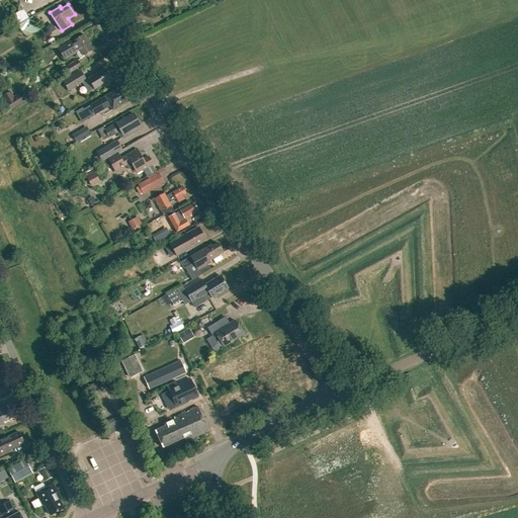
[(28,18),(22,8),(11,15),(17,24),(28,18)]
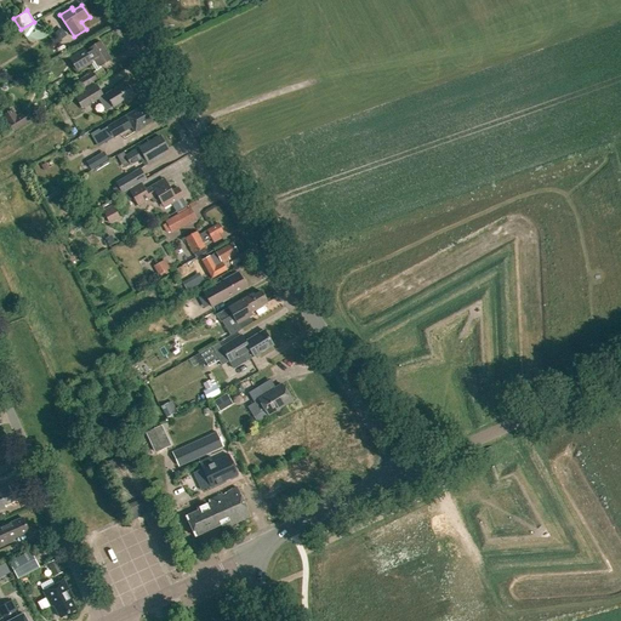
[(112,60),(100,41),(85,51),(84,49),(69,58),(78,72),(96,61),(100,67),(112,60)]
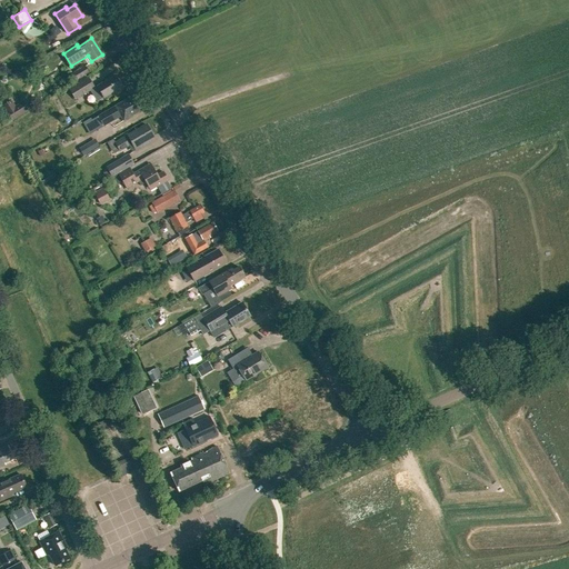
[(70,77),(75,83),(89,73),(86,67),(70,77)]
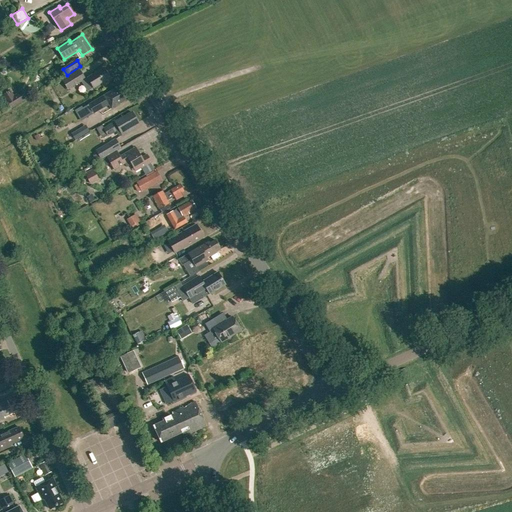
[(84,78),(79,68),(61,79),(67,88),(84,78)]
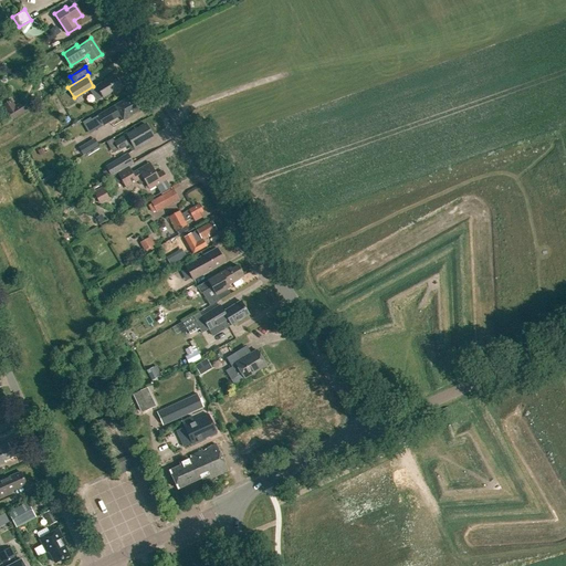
[(96,86),(103,97),(122,86),(114,75),(96,86)]
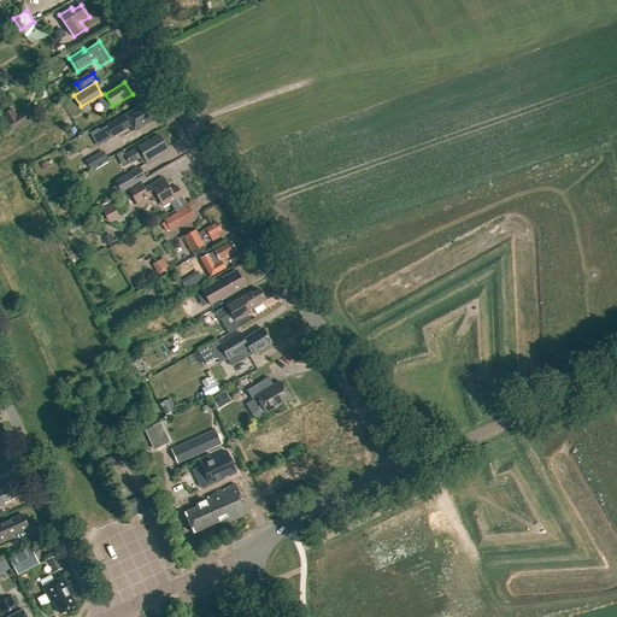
[(15,113),(11,106),(0,112),(11,129),(28,119),(22,109),(15,113)]
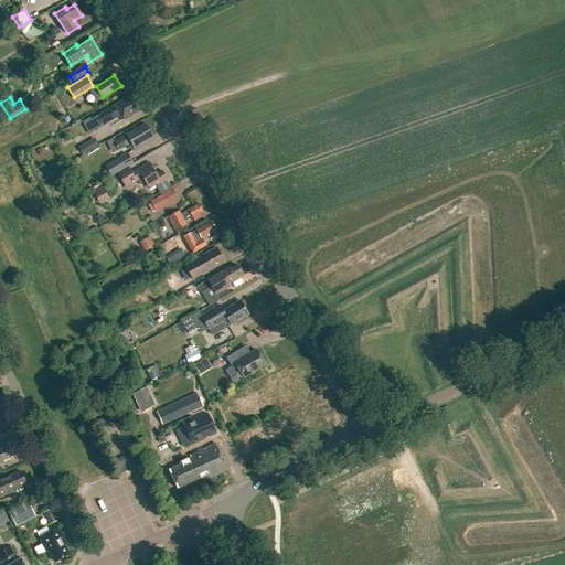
[(137,112),(129,97),(83,121),(88,132),(120,116),(123,120),(137,112)]
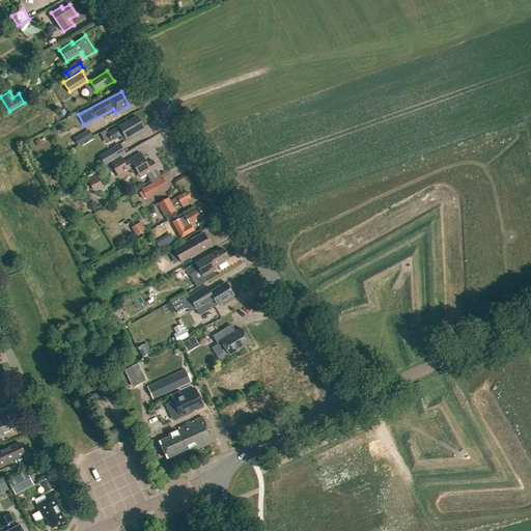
[(137,132),(143,128),(137,116),(108,133),(112,140),(123,134),(128,140),(138,134),(137,132)]
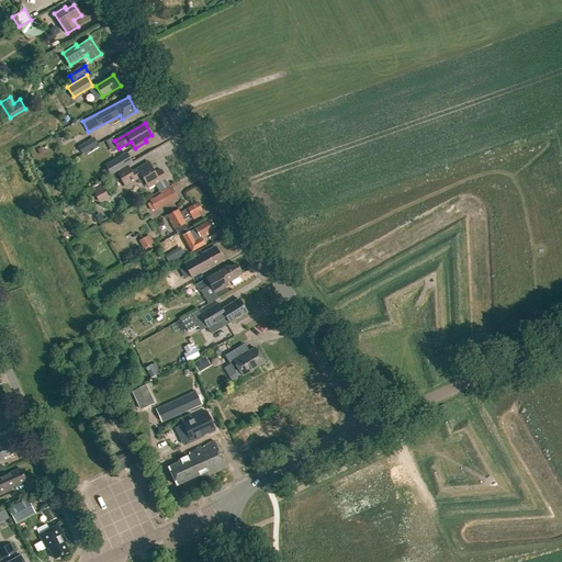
[(83,144),(78,147),(82,154),(88,150),(83,144)]
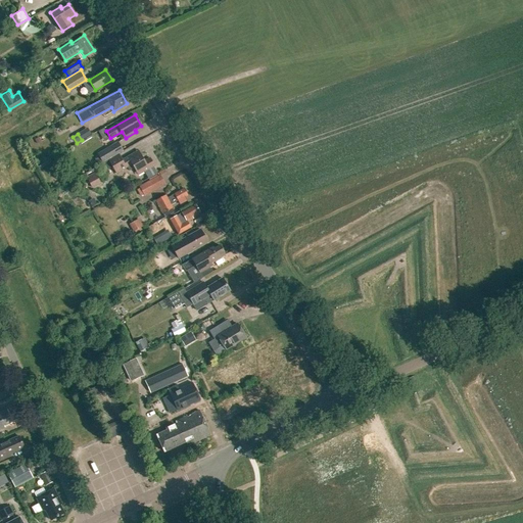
[(95,154),(100,162),(121,150),(116,142),(95,154)]
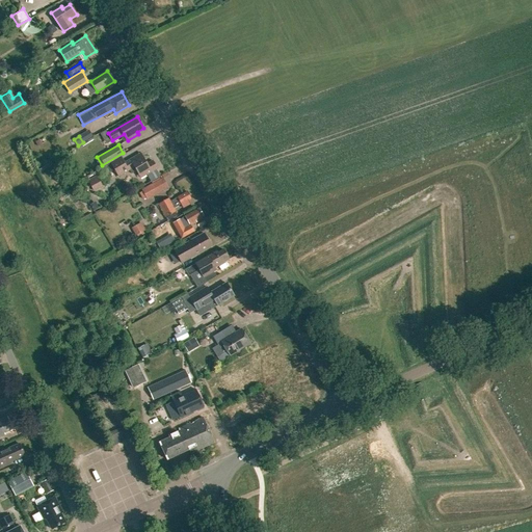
[(134,167),(140,178),(157,168),(153,160),(148,163),(141,153),(125,162),(122,156),(110,162),(118,177),(134,167)]
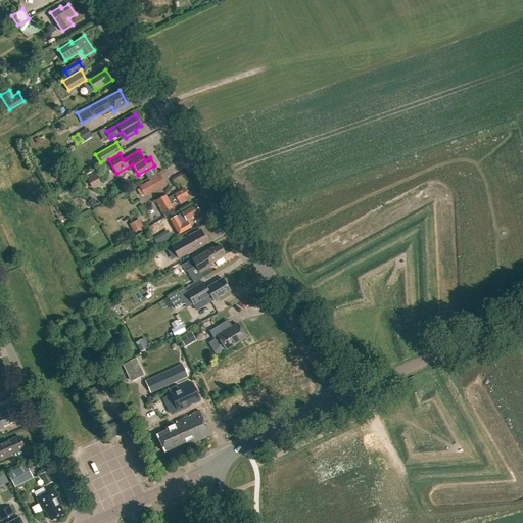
[(95,175),(87,180),(91,187),(99,183),(95,175)]
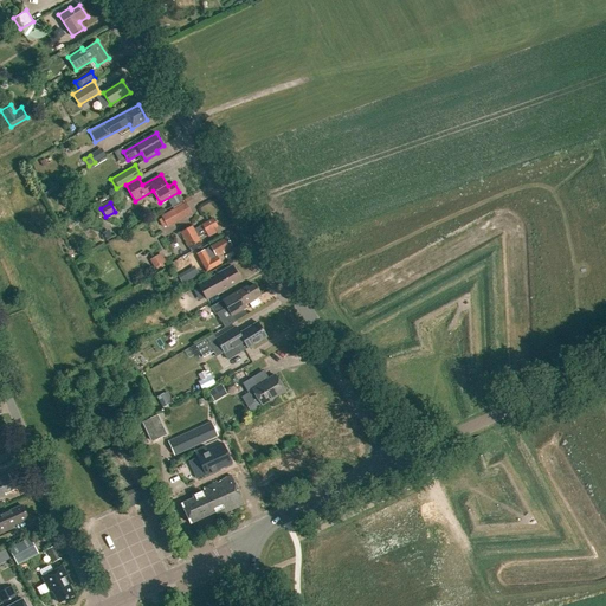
[(184,202),(159,217),(166,229),(191,214),(184,202)]
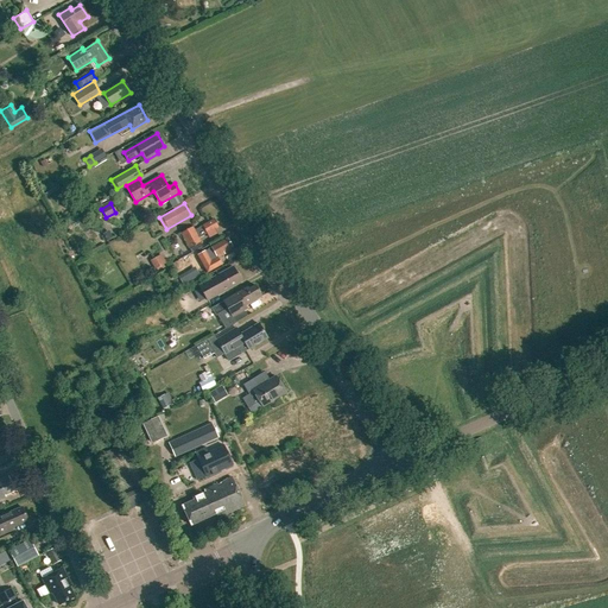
[(182,232),(184,235),(192,249),(201,245),(198,241),(201,240),(198,235),(206,230),(208,234),(216,229),(214,226),(217,223),(213,216),(194,228),(192,225),(188,227),(188,228),(182,232)]
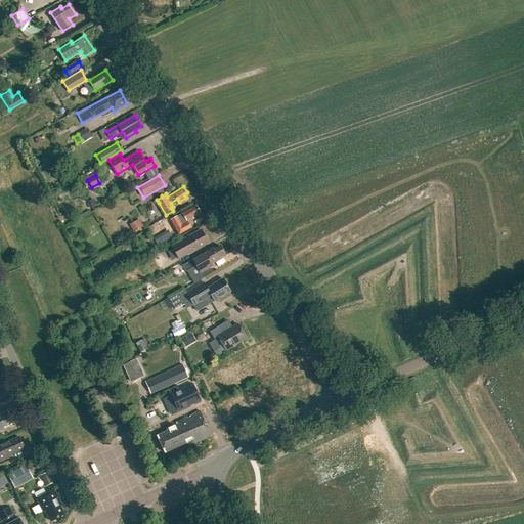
[(178,234),(191,228),(187,221),(193,218),(192,216),(201,212),(195,205),(170,219),(178,234)]
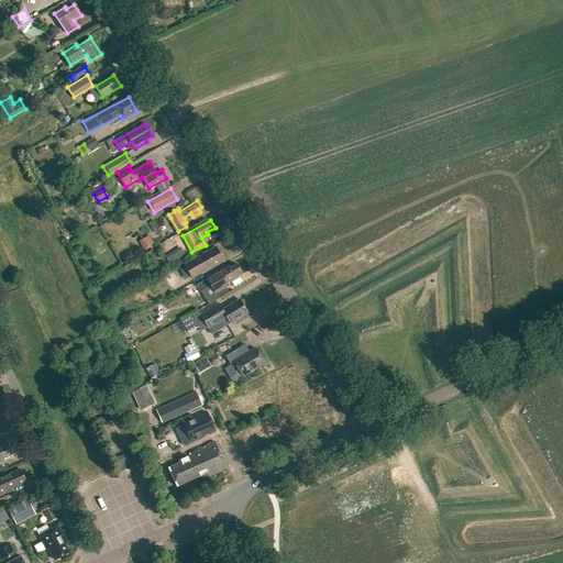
[(148,235),(138,241),(143,250),(153,243),(148,235)]
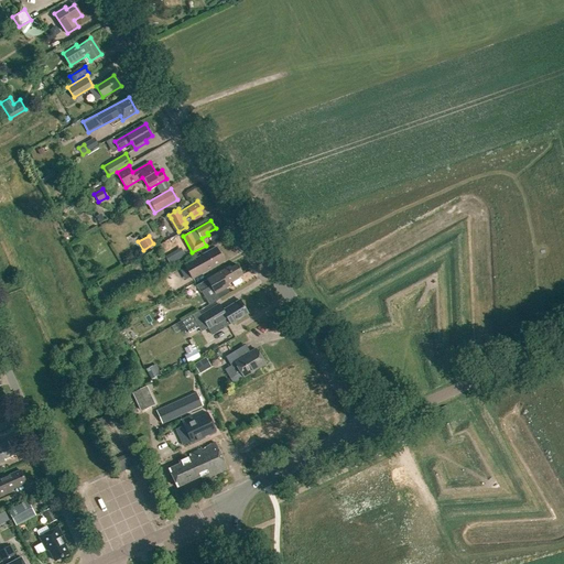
[(216,248),(186,264),(184,264),(192,279),(224,261),(216,248)]
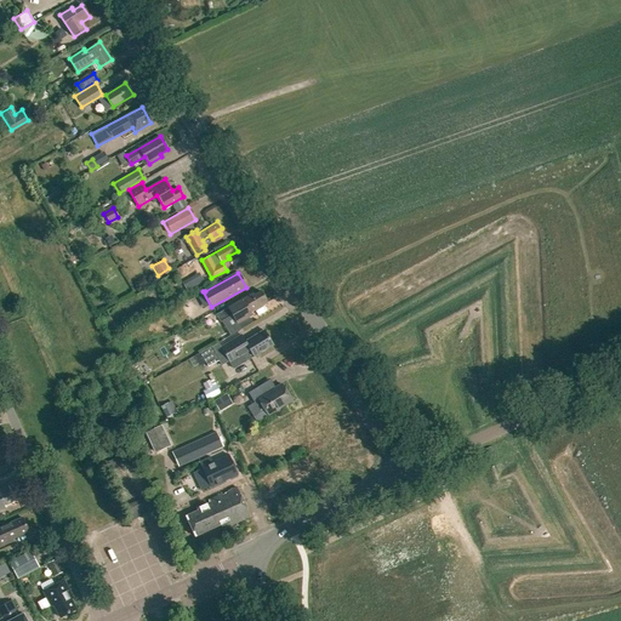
[(189,278),(181,283),(186,291),(194,286),(189,278)]
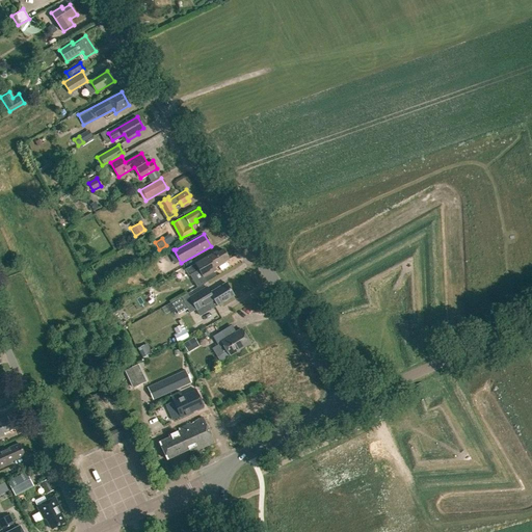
[(217,253),(216,251),(194,263),(195,264),(185,269),(189,276),(198,270),(206,283),(215,276),(212,271),(211,269),(214,267),(229,260),(222,249),(217,253)]
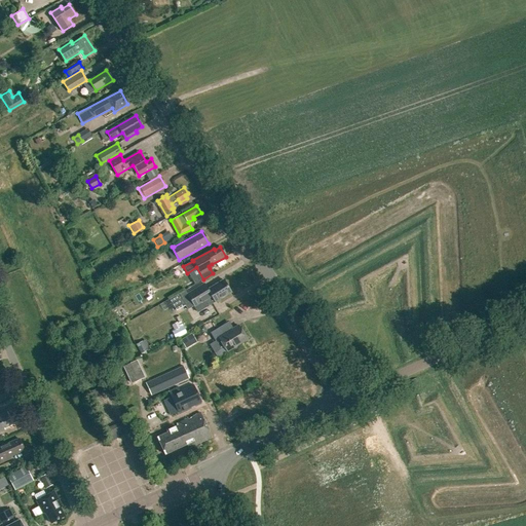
[(203,284),(186,294),(191,302),(194,307),(211,297),(215,302),(231,292),(223,279),(208,289),(203,284)]
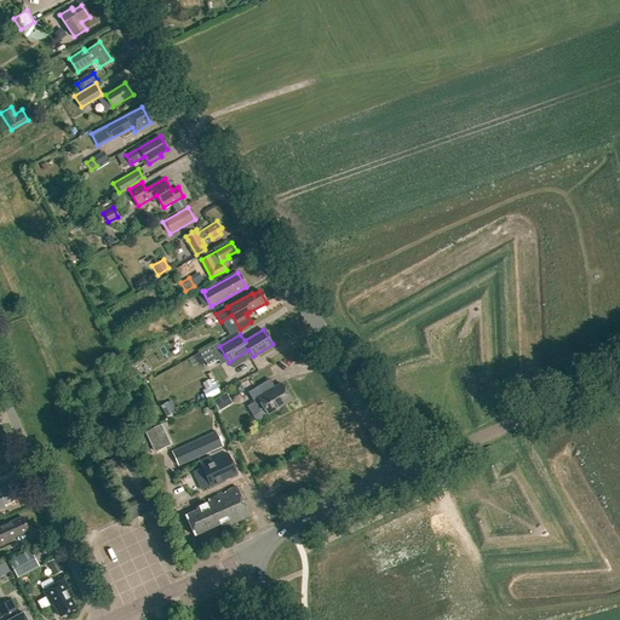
[(217,343),(195,355),(200,365),(205,362),(207,366),(225,356),(219,346),(217,343)]
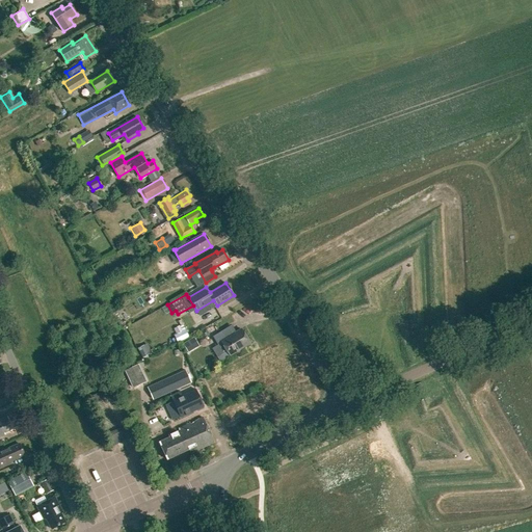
[(178,325),(173,328),(176,335),(181,331),(178,325)]
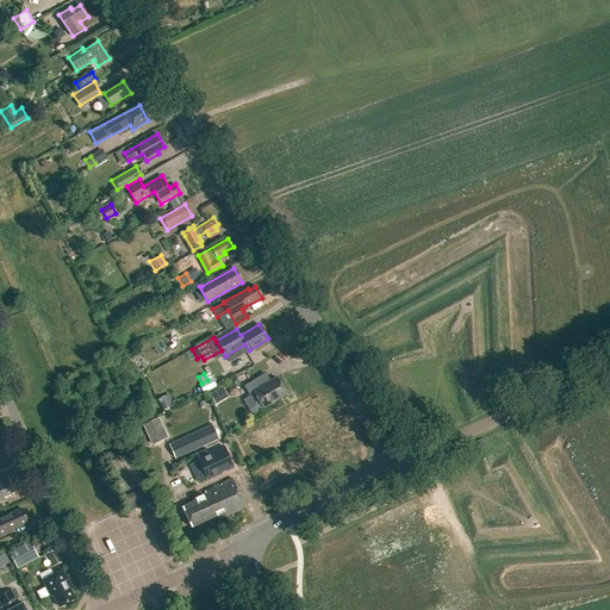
[(244,385),(250,396),(255,393),(263,406),(286,392),(277,377),(267,381),(262,374),(244,385)]
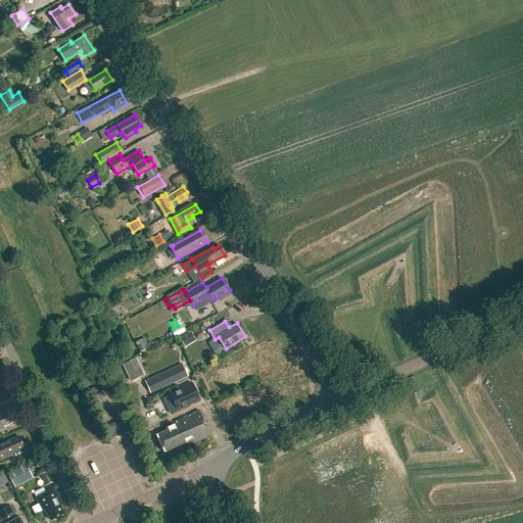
[(191,332),(180,338),(185,347),(196,341),(191,332)]
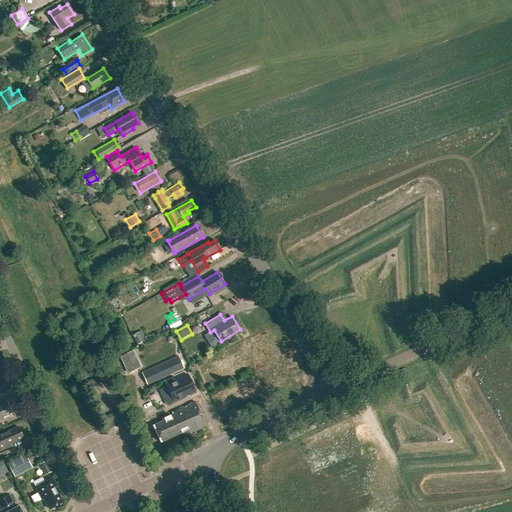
[(138,333),(132,336),(137,345),(143,342),(138,333)]
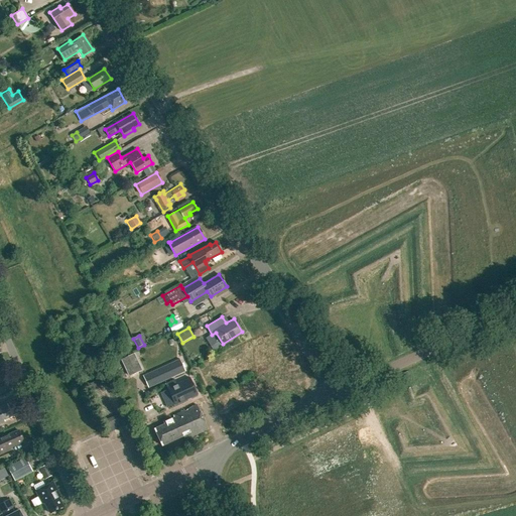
[(134,355),(121,361),(129,377),(142,371),(134,355)]
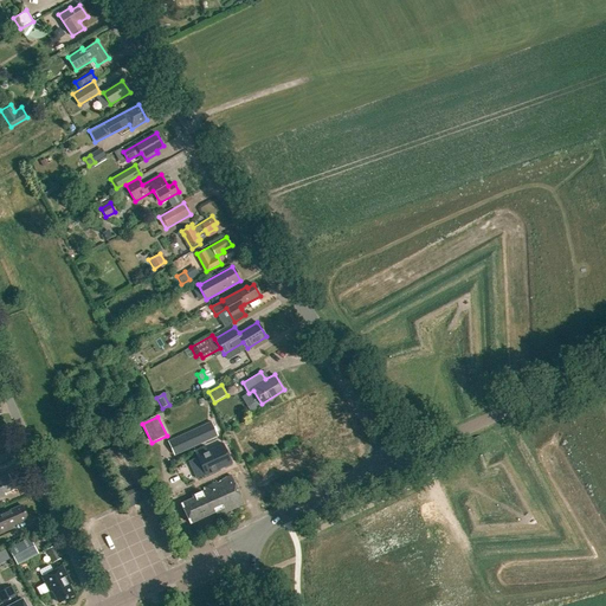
[(207,423),(165,443),(172,457),(214,437),(207,423)]
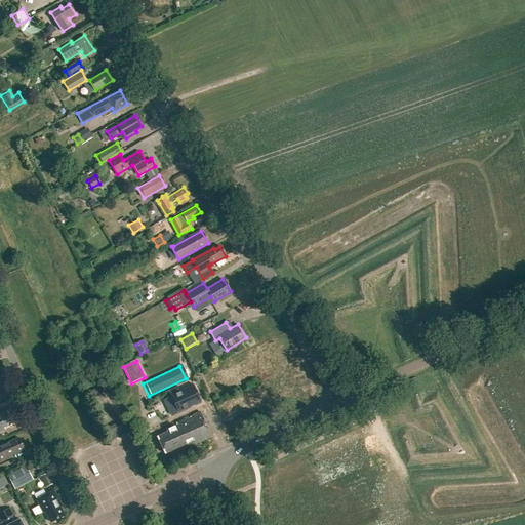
[(193,384),(170,395),(177,411),(183,409),(185,413),(190,411),(188,406),(201,400),(193,384)]
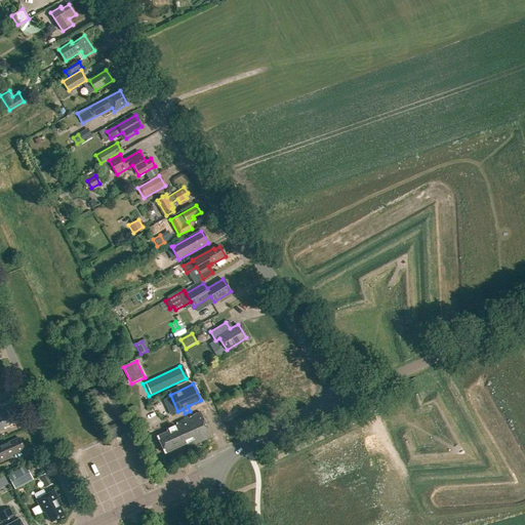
[(0,431),(5,429),(4,428),(12,423),(7,411),(0,413),(0,431)]
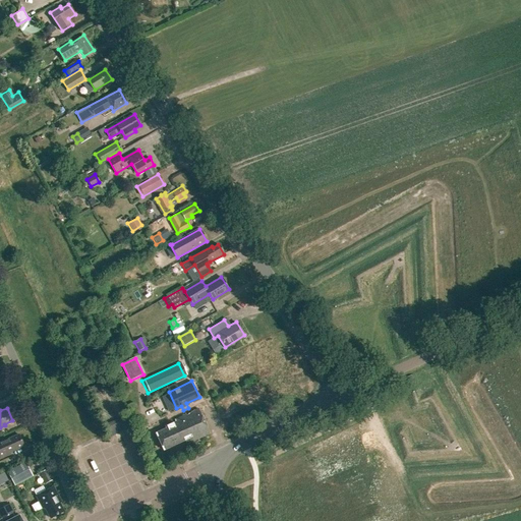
[(165,428),(156,432),(163,450),(184,440),(185,444),(209,432),(210,432),(198,408),(190,412),(188,408),(183,410),(185,414),(174,420),(175,422),(164,426),(165,428)]
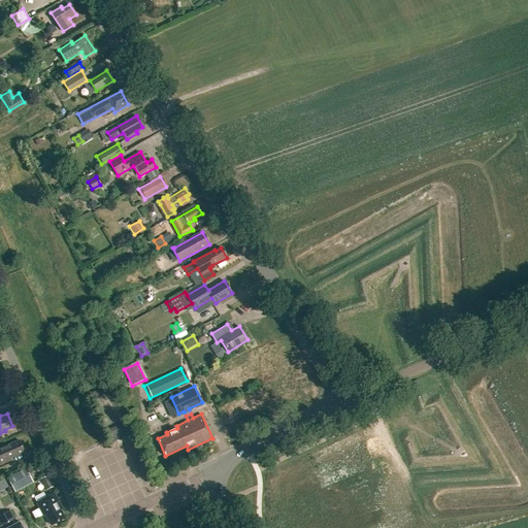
[(0,449),(0,464),(10,460),(9,458),(24,452),(19,440),(0,449)]
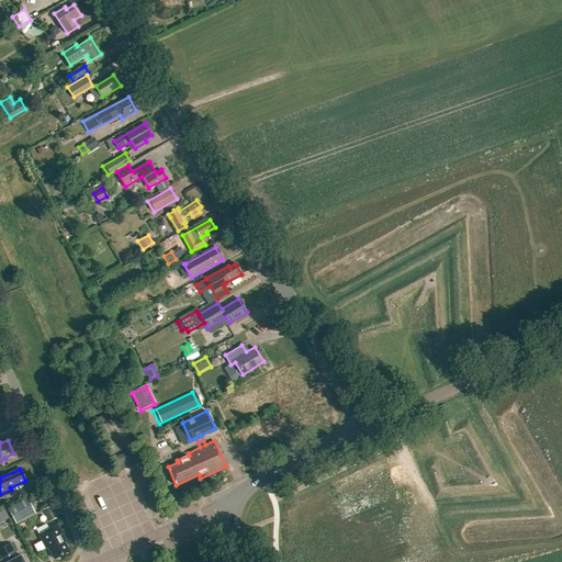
[(8,509),(15,524),(34,513),(26,499),(8,509)]
